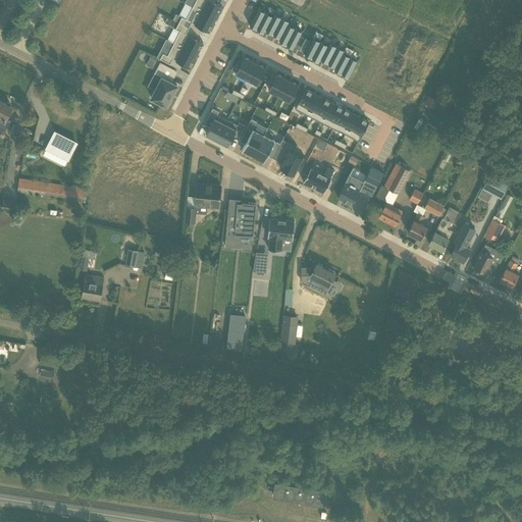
[(210,0),(197,0),(193,7),(216,19),(222,6),(210,0)]
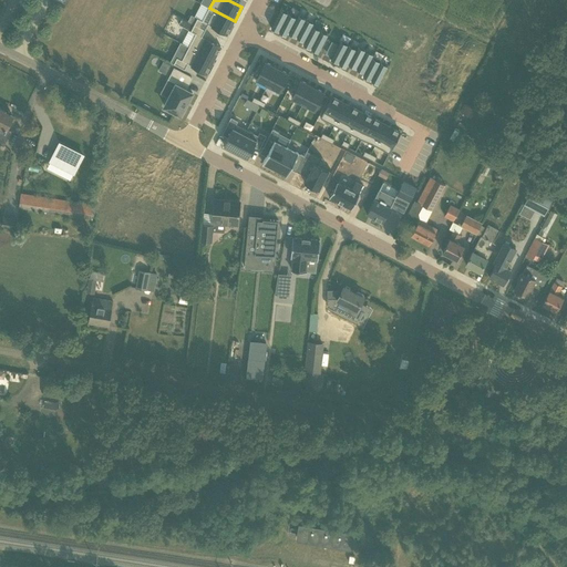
[(235,21),(209,8),(203,21),(198,19),(195,26),(206,31),(209,24),(227,34),(235,21)]
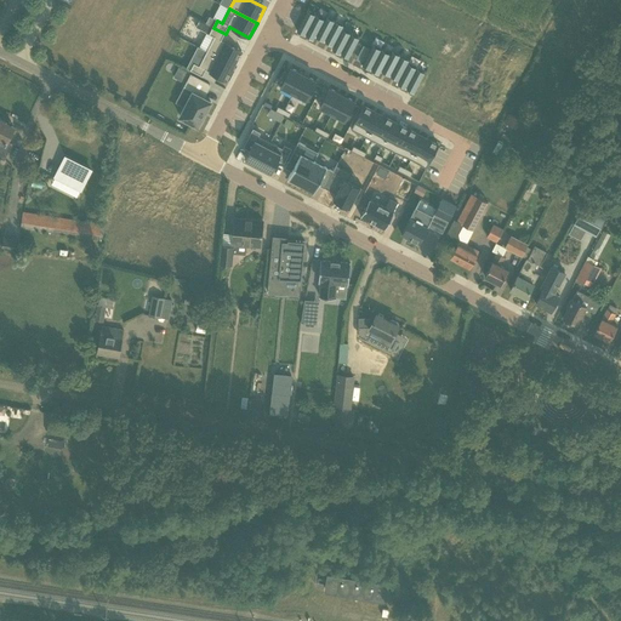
[(313,15),(308,12),(307,11),(296,32),(297,32),(298,30),(303,33),(303,35),(314,15),(313,15)]
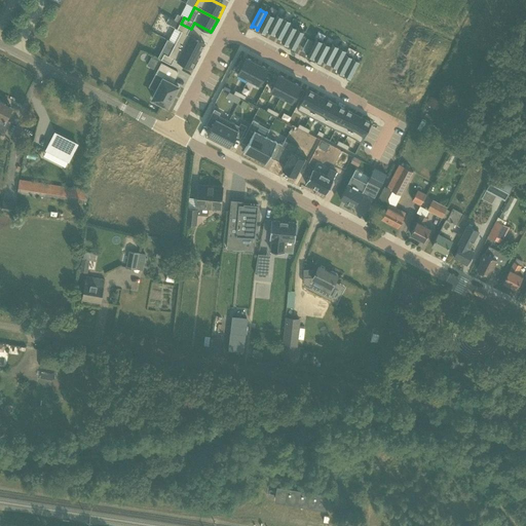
[(272,16),(268,14),(268,13),(267,12),(259,30),(259,31),(260,30),(264,32),(264,33),(265,34),(274,16),(273,15),(272,16)]
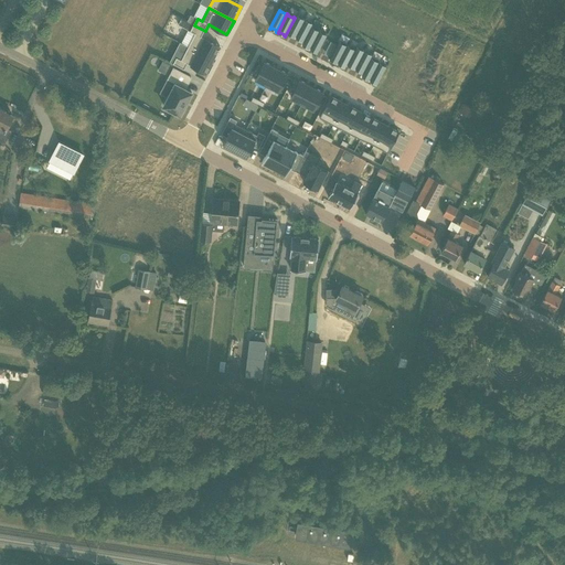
[(302,19),(298,17),(297,16),(287,34),(288,34),(289,33),(294,35),(294,38),(304,19),(302,19)]
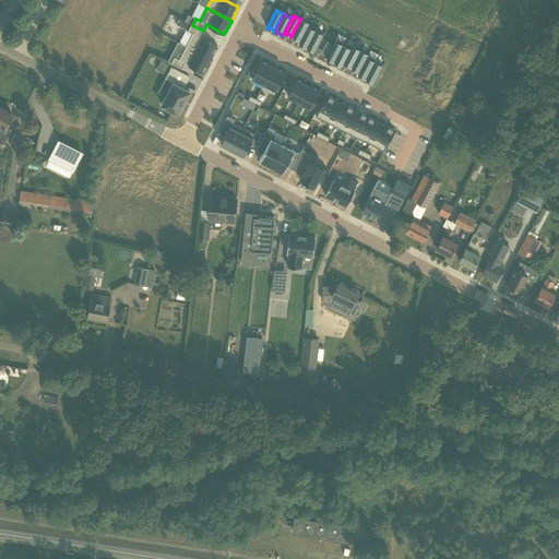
[(307,23),(302,21),(302,20),(301,20),(292,37),(293,38),(294,37),(298,39),(298,40),(299,42),(308,23),(307,23)]
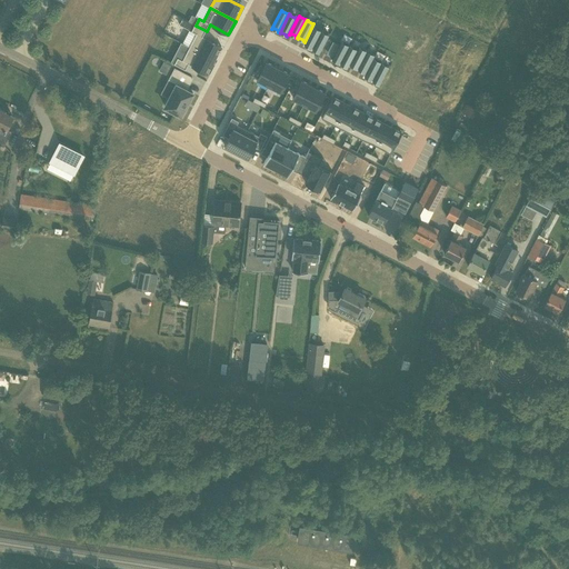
[(207,31),(196,26),(192,32),(197,35),(190,48),(215,60),(222,47),(203,37),(207,31)]
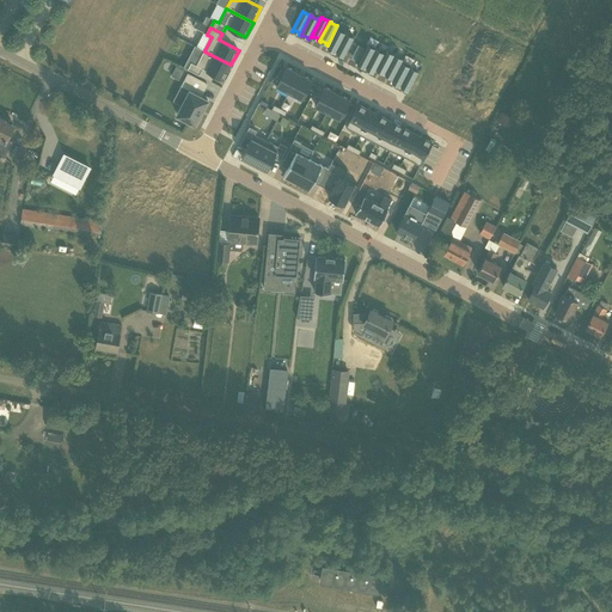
[(343,32),(338,30),(338,29),(337,29),(326,49),(328,49),(329,49),(334,51),(334,53),(335,53),(344,32),(343,32)]
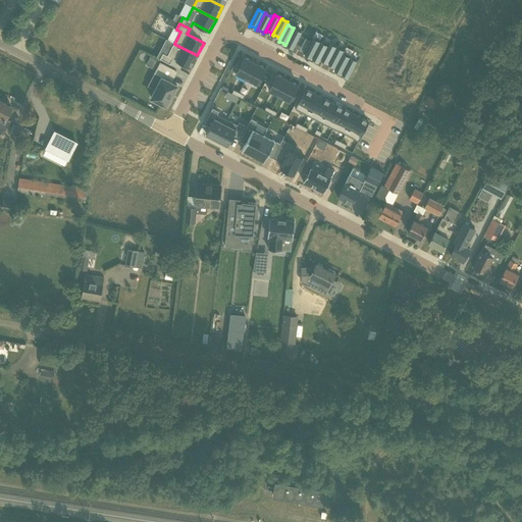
[(300,32),(296,30),(296,29),(295,29),(285,46),(286,46),(288,45),(292,47),(292,49),(293,49),(301,32),(300,32)]
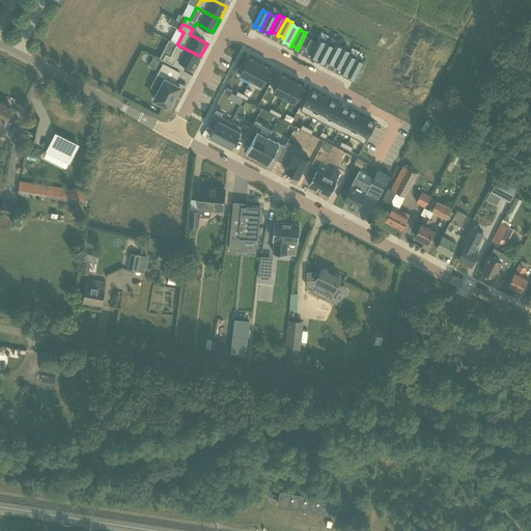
[(324,42),(319,39),(319,38),(318,38),(309,56),(310,56),(311,56),(315,58),(315,59),(316,59),(325,42),(324,42)]
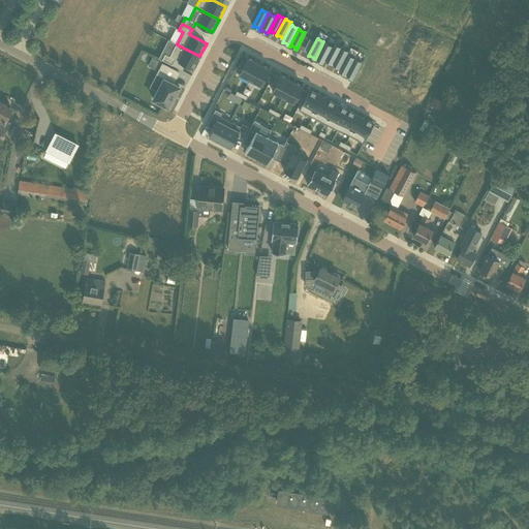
[(330,45),(325,43),(325,42),(324,42),(316,60),(317,59),(321,62),(321,63),(322,63),(332,45),(331,45),(330,45)]
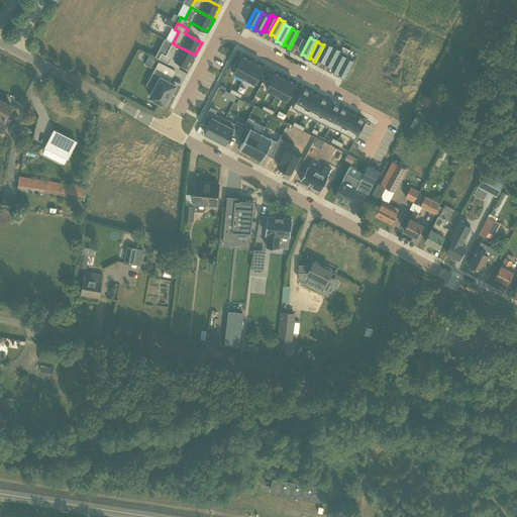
[(331,45),(327,43),(327,42),(326,42),(318,60),(319,59),(323,62),(323,63),(324,63),(333,45),(332,45),(331,45)]
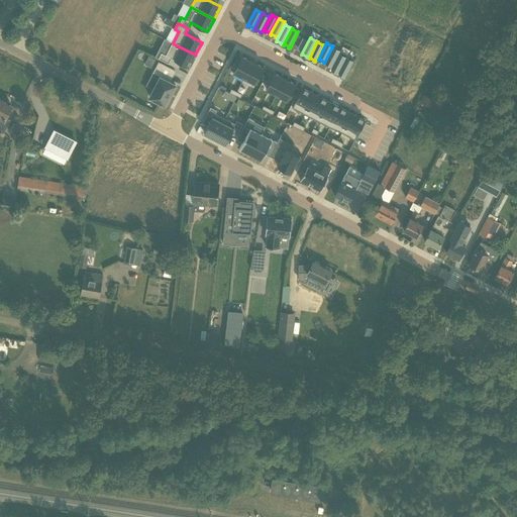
[(195,55),(173,43),(167,56),(162,53),(159,59),(169,64),(172,59),(189,68),(195,55)]
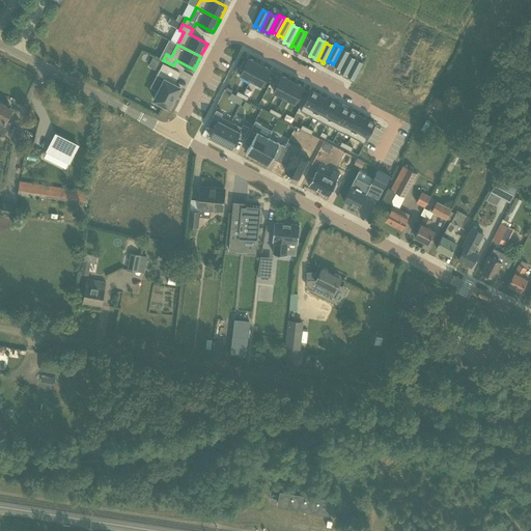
[(347,51),(343,49),(343,48),(342,48),(334,65),(335,64),(339,66),(339,68),(340,68),(350,51),(348,51),(347,51)]
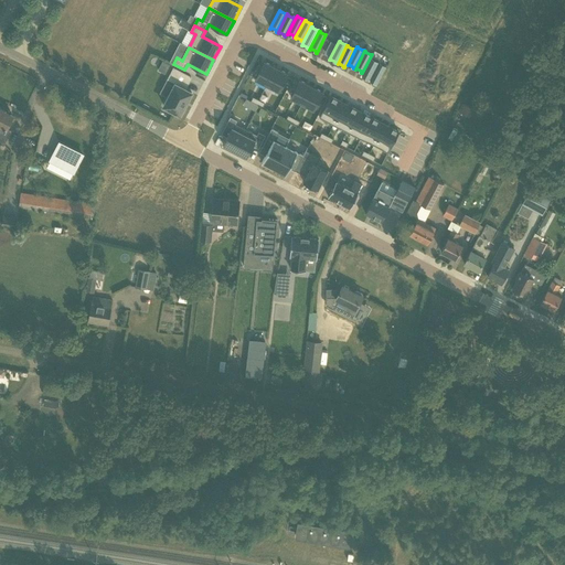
[(376,61),(372,59),(372,57),(371,57),(361,76),(362,76),(363,75),(368,78),(368,80),(369,80),(377,61),(376,61)]
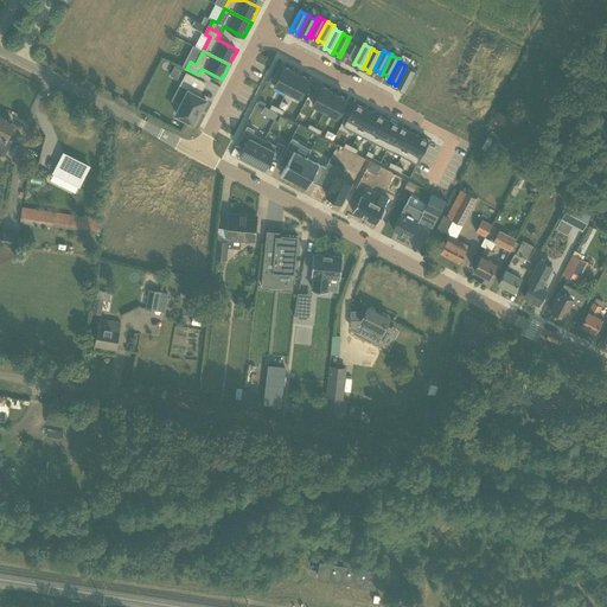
[(181,70),(174,66),(171,75),(177,78),(181,70)]
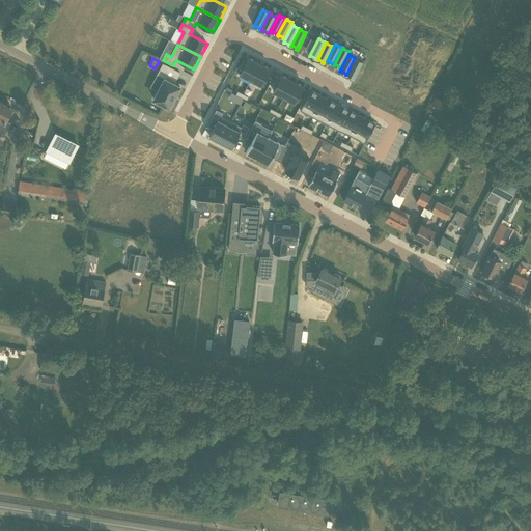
[(241,74),(251,79),(259,63),(249,58),(241,74)]
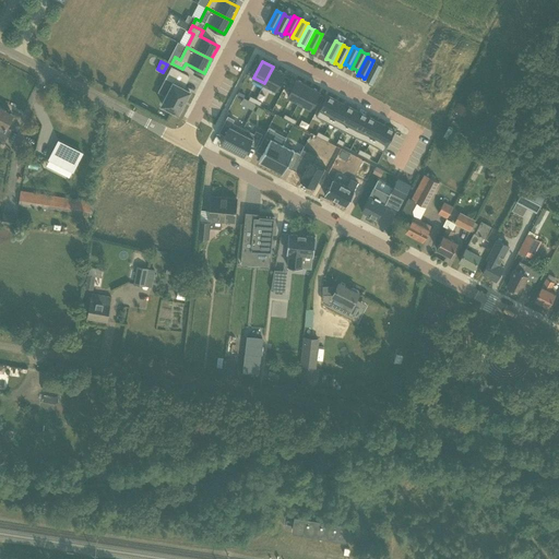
[(380,64),(377,62),(376,61),(366,80),(367,80),(371,82),(372,83),(382,64),(380,64)]
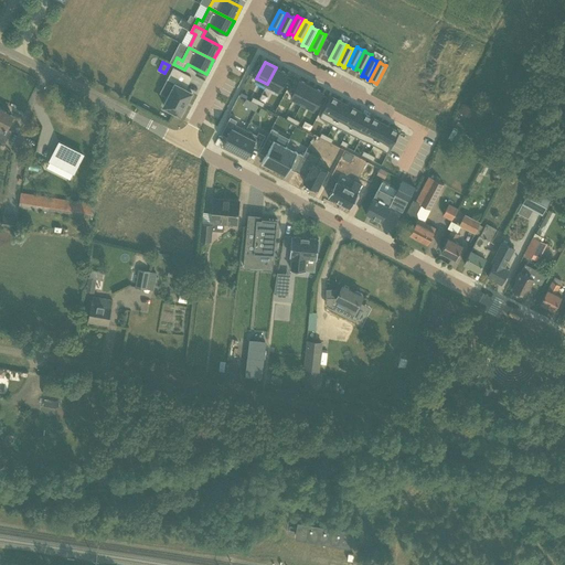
[(276,67),(267,84),(279,89),(287,74),(276,67)]
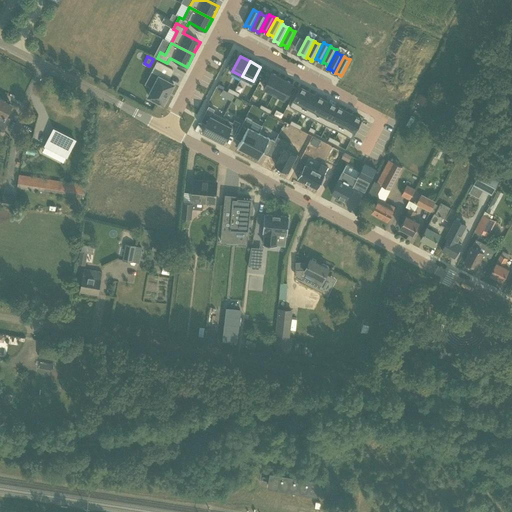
[(163,103),(174,83),(167,80),(173,70),(158,62),(152,73),(159,76),(148,96),(163,103)]
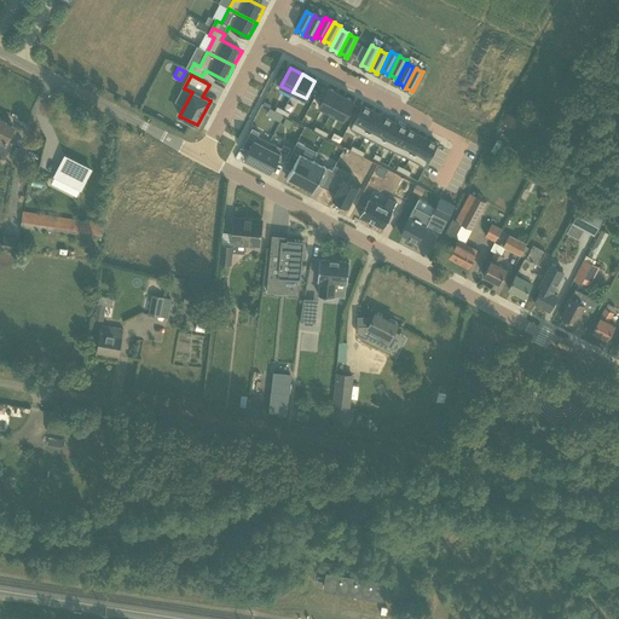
[(319,105),(331,113),(341,94),(328,88),(319,105)]
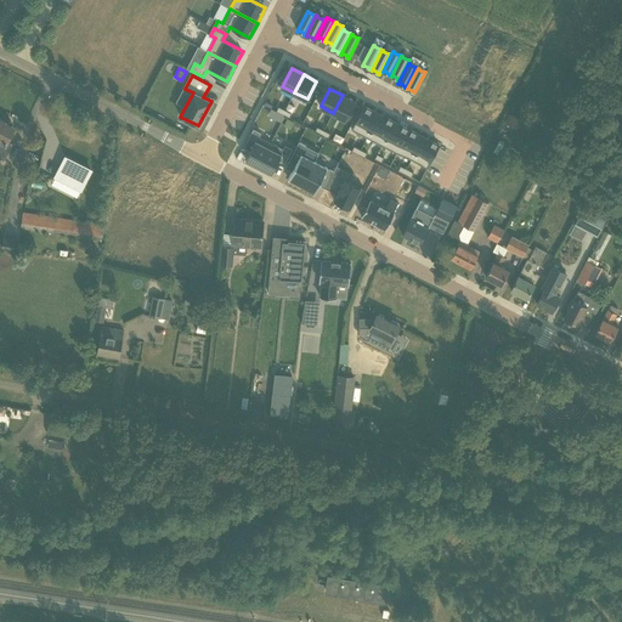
[(343,95),(333,113),(345,119),(355,101),(343,95)]
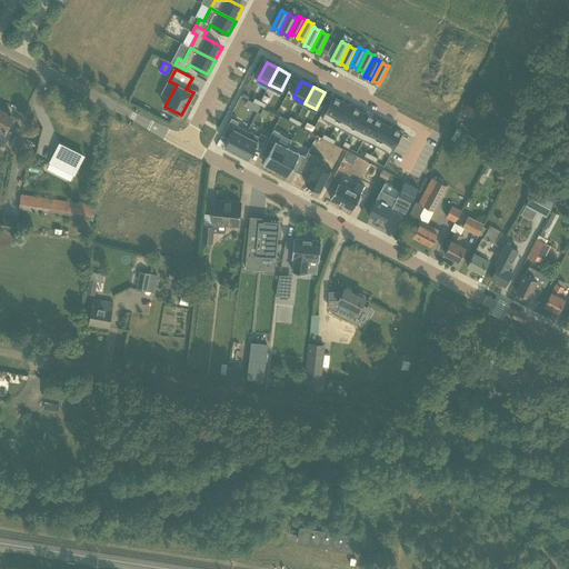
[(321,119),(336,126),(347,105),(332,97),(321,119)]
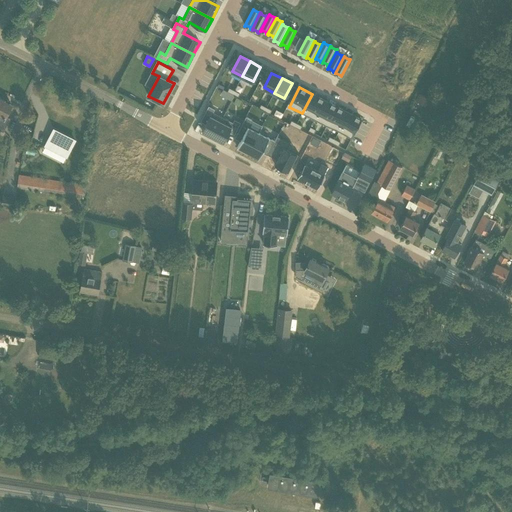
[(429,99),(419,93),(415,101),(425,106),(429,99)]
